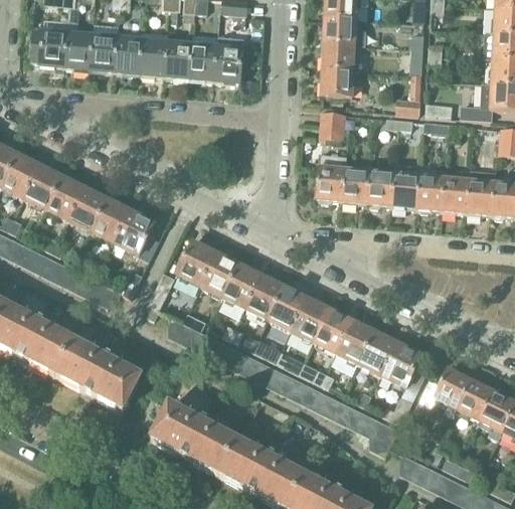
[(43,0),(43,5),(69,8),(74,8),(75,0),(43,0)]
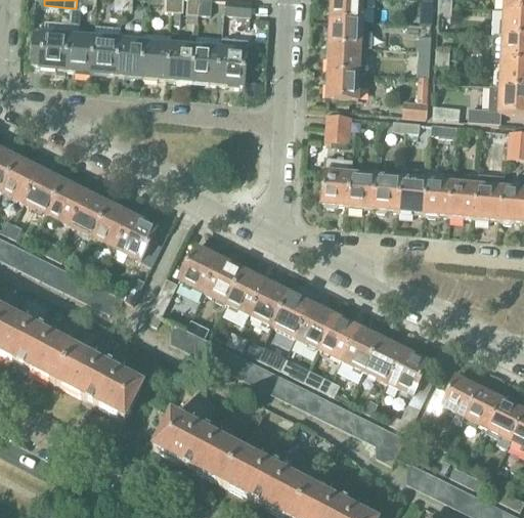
[(114,0),(113,11),(122,11),(123,0),(114,0)]
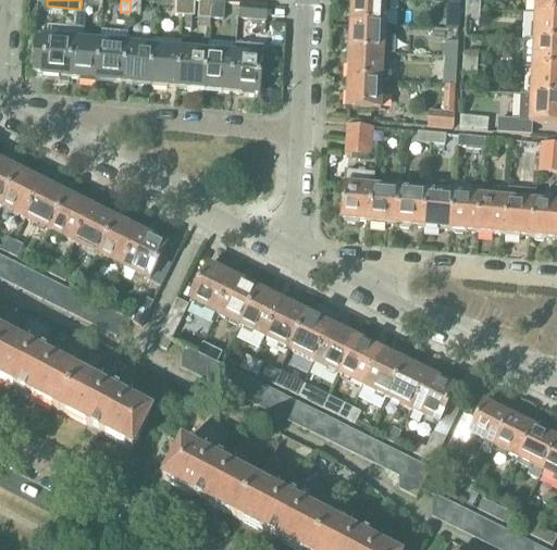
[(131,0),(130,12),(139,13),(140,0),(131,0)]
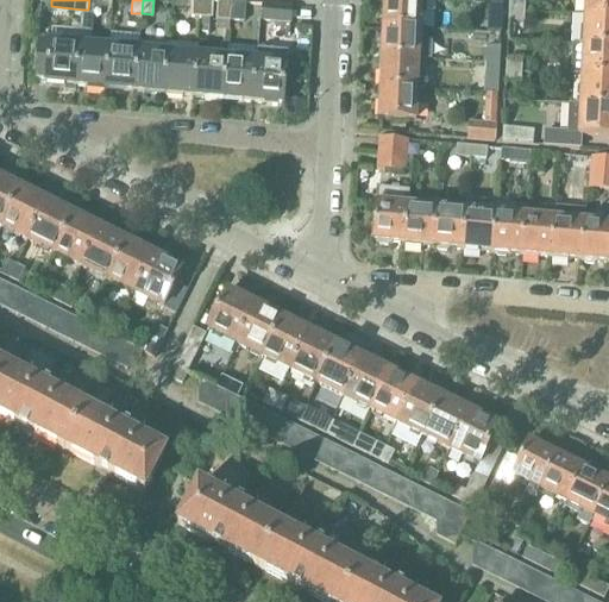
[(201,14),(202,0),(192,0),(190,13),(201,14)]
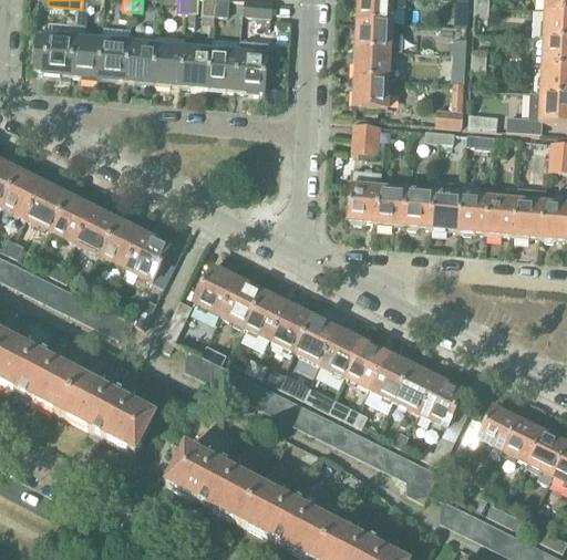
[(188,0),(187,13),(197,14),(198,0),(188,0)]
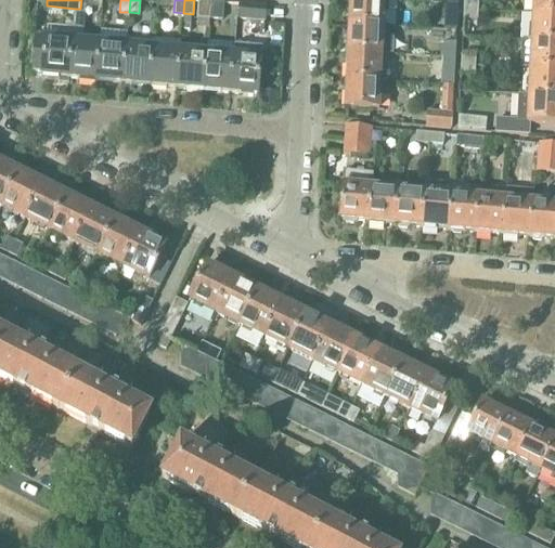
[(198,7),(197,14),(209,15),(211,0),(198,0),(198,7)]
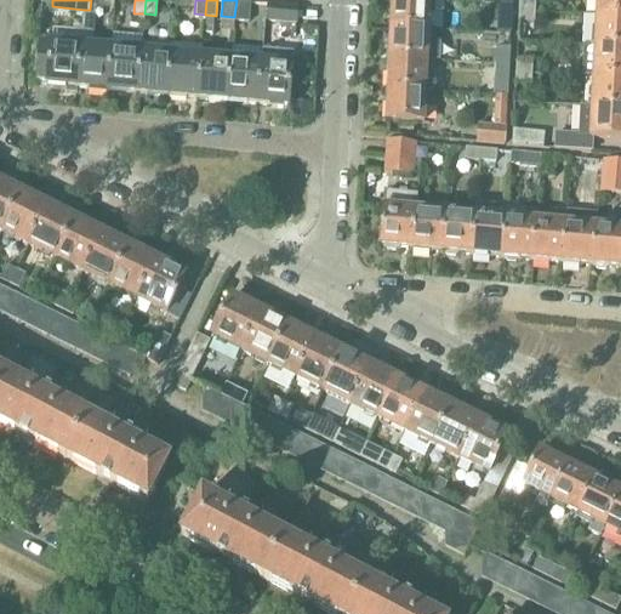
[(237,0),(234,17),(235,17),(250,17),(250,11),(251,0),(237,0)]
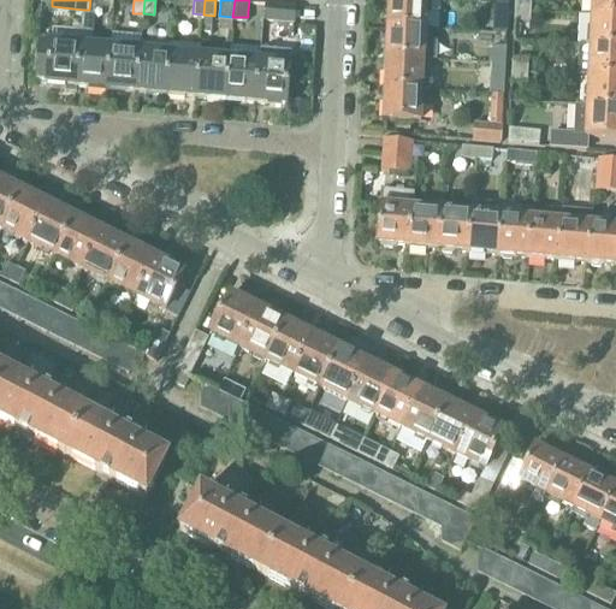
[(295,1),(292,1),(279,0),(266,0),(265,16),(294,18),(295,1)]
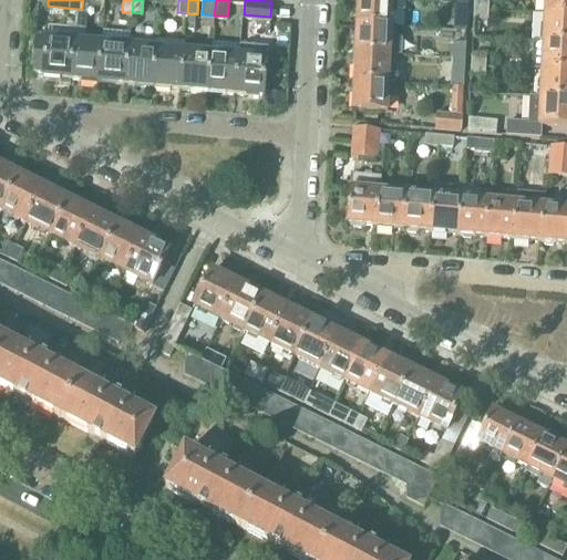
[(357,0),(357,21),(392,22),(393,8),(398,8),(398,0),(357,0)]
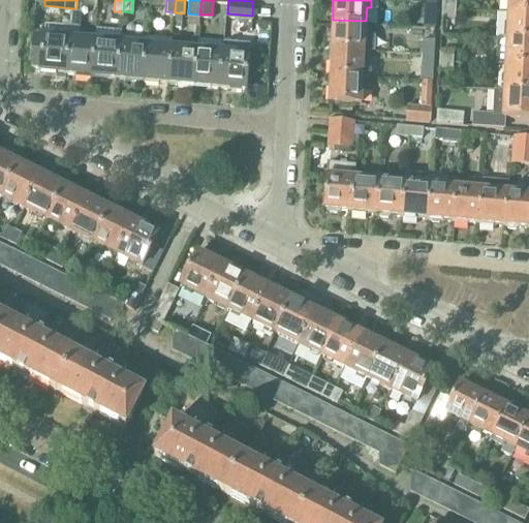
[(437,11),(437,0),(425,0),(425,10),(437,11)]
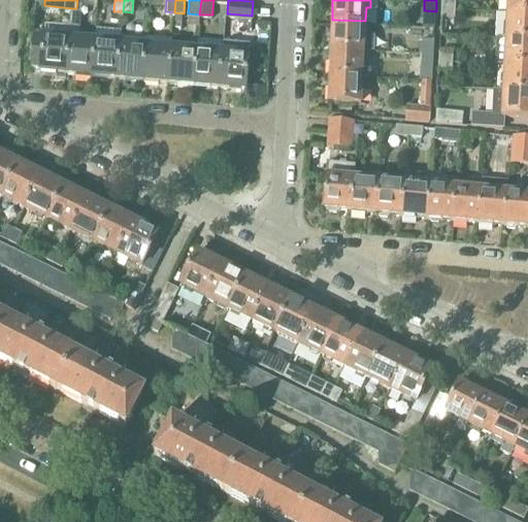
[(509,0),(509,9),(527,9),(527,0),(509,0)]
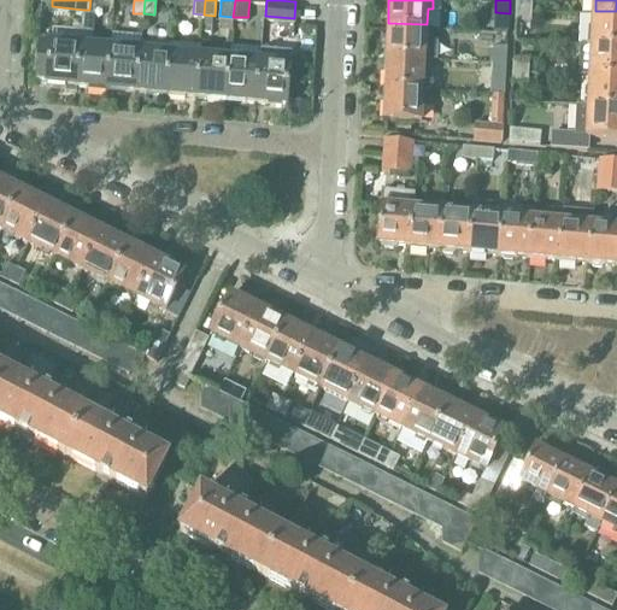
[(530,17),(532,7),(516,6),(515,16),(530,17)]
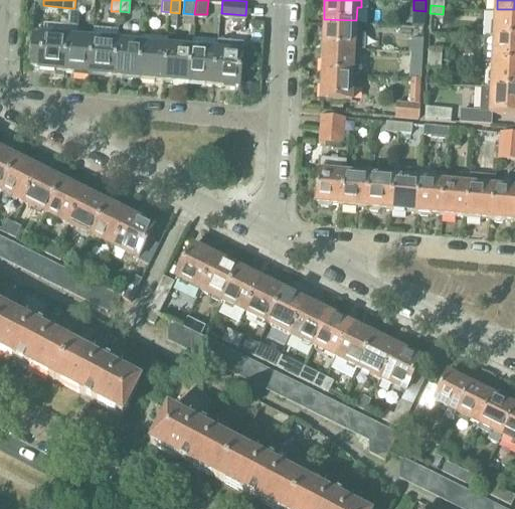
[(67,34),(64,68),(73,69),(74,67),(89,69),(89,70),(90,71),(90,69),(91,69),(94,36),(77,35),(80,8),(74,8),(69,8),(67,34)]
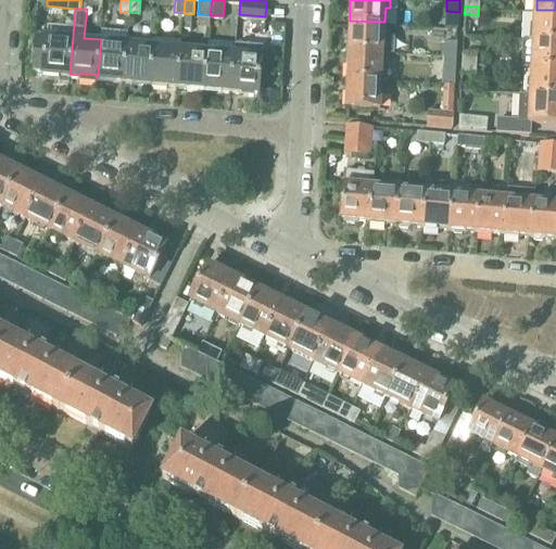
[(555,10),(536,10),(534,36),(555,37),(555,10)]
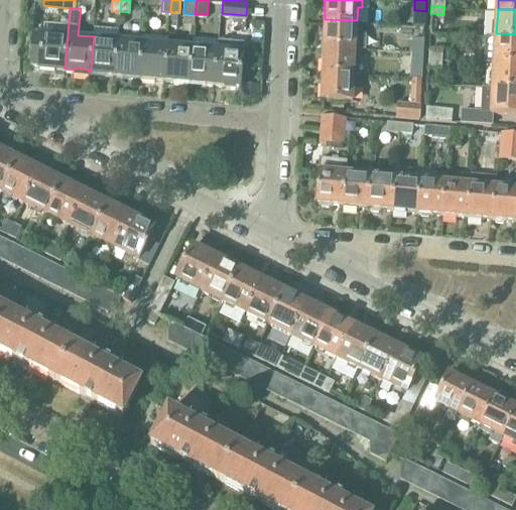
[(325,19),(323,44),(356,46),(360,46),(367,46),(368,30),(361,30),(361,21),(357,20),(325,19)]
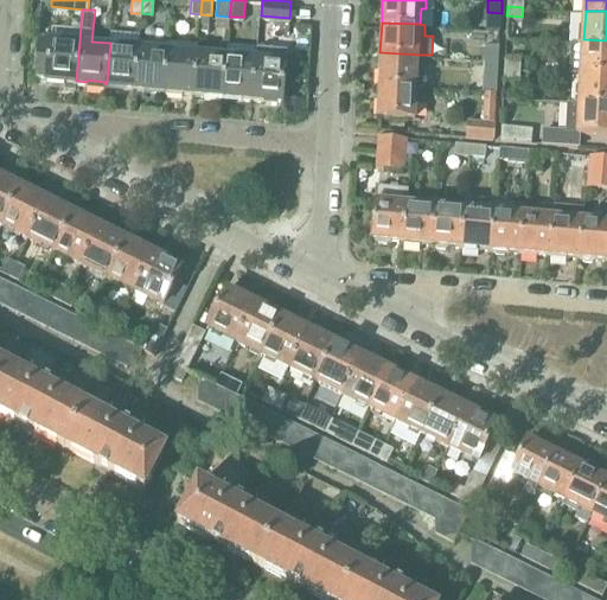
[(140,45),(136,87),(146,88),(146,85),(163,87),(163,89),(164,89),(165,87),(166,87),(168,48),(170,38),(141,36),(140,45)]
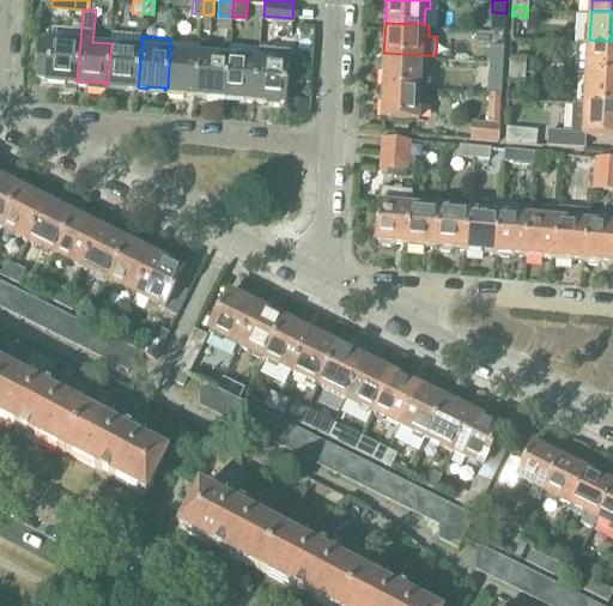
[(196,92),(200,52),(201,38),(171,36),(171,38),(170,48),(168,88),(183,90),(183,91),(196,92)]
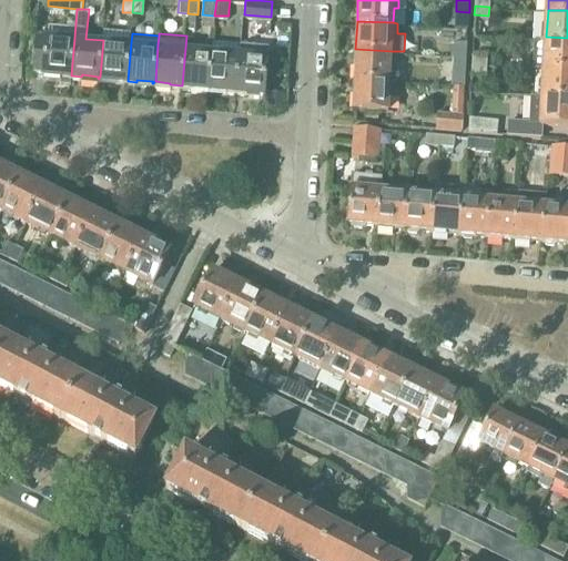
[(60,74),(71,75),(74,38),(47,36),(46,38),(38,37),(34,70),(42,71),(42,73),(43,73),(43,71),(60,73),(60,74)]
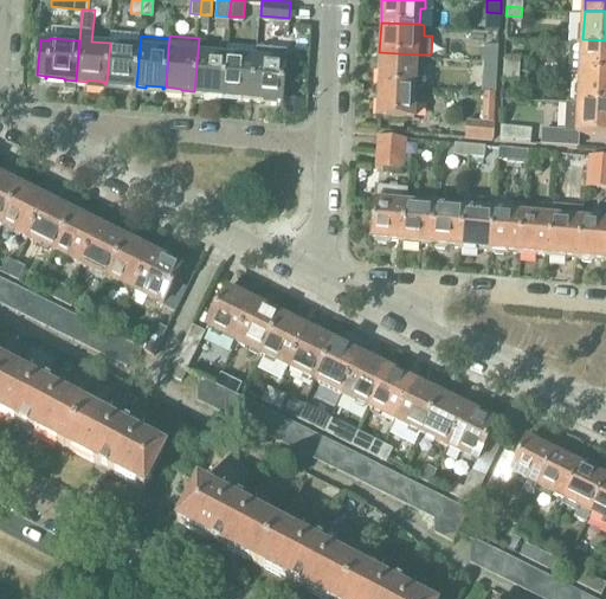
[(571,39),(568,69),(581,70),(605,70),(605,40),(582,39),(571,39)]
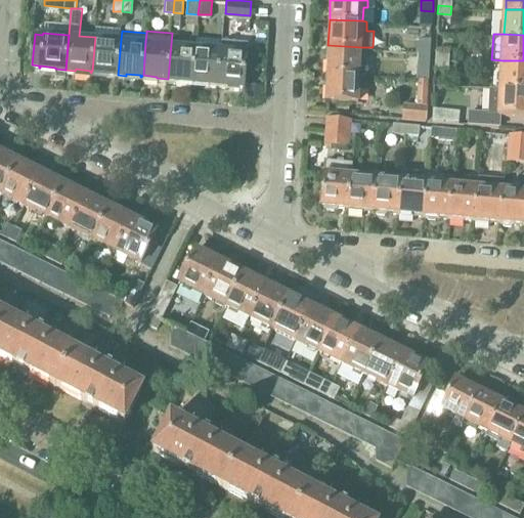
[(419,36),(418,49),(430,50),(430,37),(419,36)]
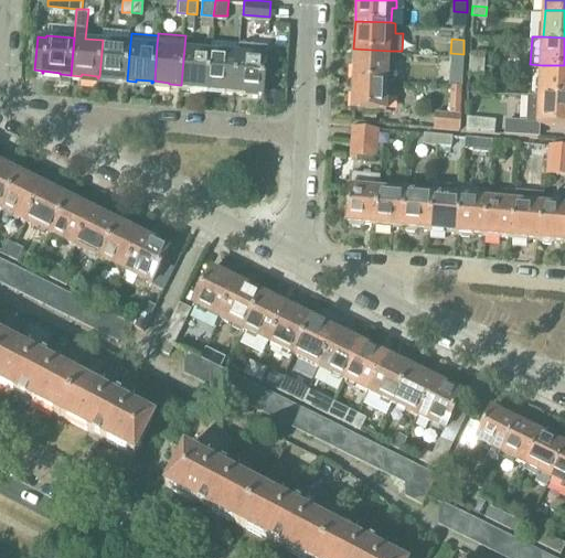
[(115,79),(127,81),(130,42),(103,40),(99,76),(115,77),(115,79)]
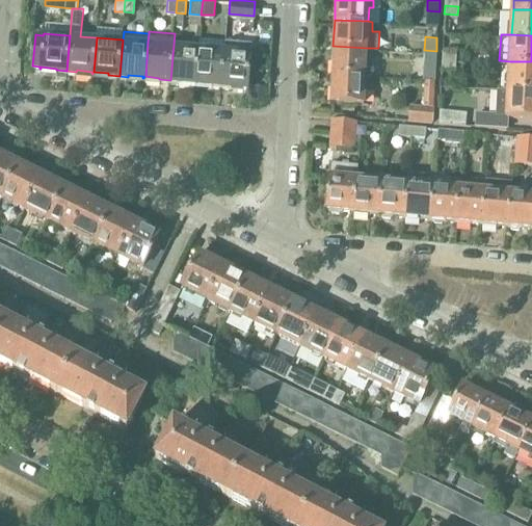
[(225,41),(224,49),(221,85),(230,86),(230,84),(245,85),(245,87),(247,87),(250,43),(225,41)]
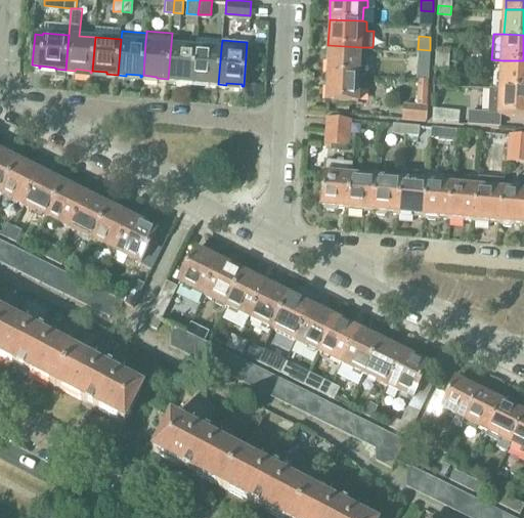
[(197,46),(171,44),(168,79),(176,80),(176,78),(190,79),(190,81),(192,82),(193,80),(197,46)]
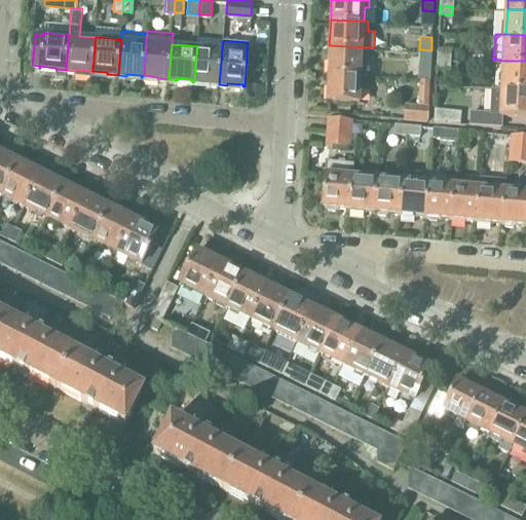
[(329,45),(328,71),(365,73),(365,72),(362,72),(362,60),(366,60),(367,47),(363,47),(329,45)]
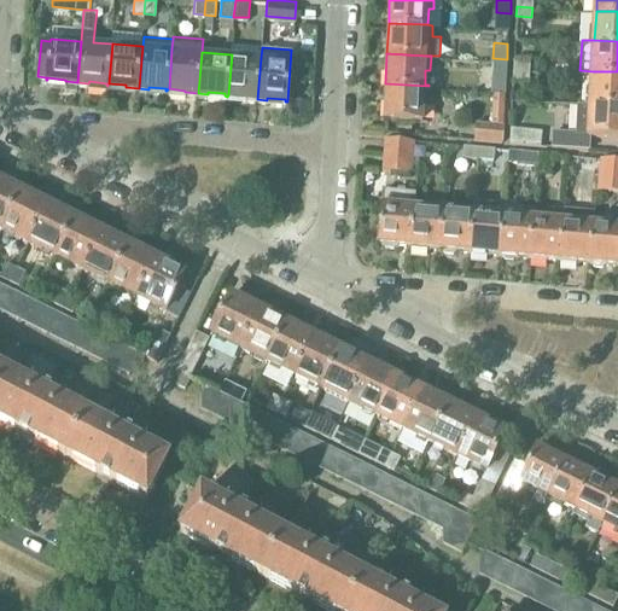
[(245,98),(257,99),(261,57),(232,54),(228,94),(245,95),(245,98)]
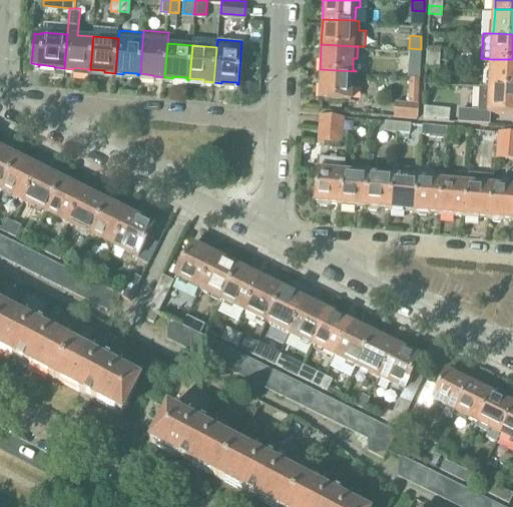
[(427,45),(426,55),(440,56),(441,46),(427,45)]
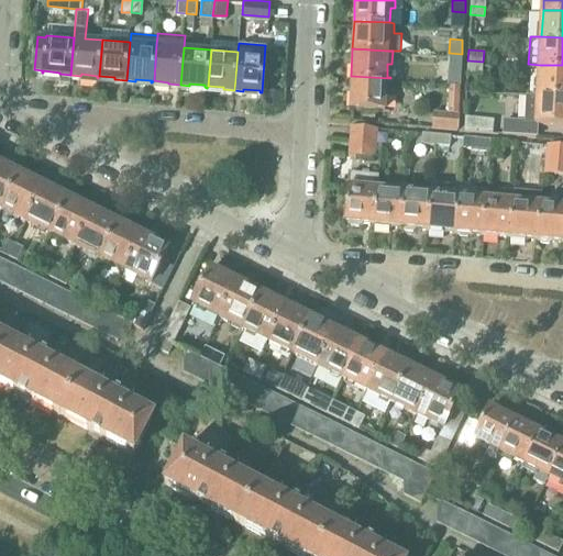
[(462,54),(449,53),(449,67),(461,68),(462,54)]
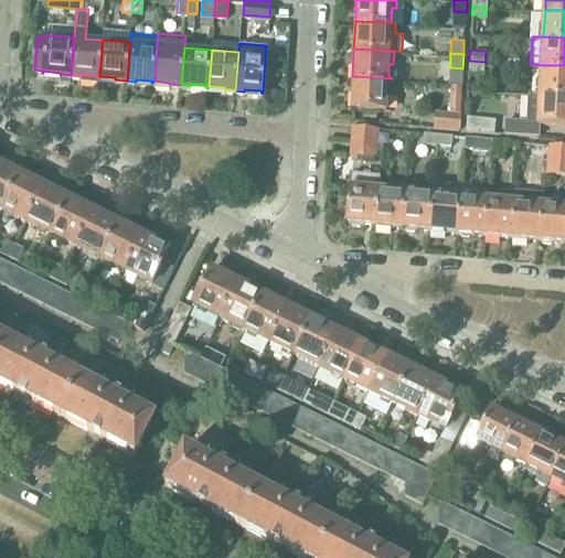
[(484,71),(484,62),(469,61),(469,70),(484,71)]
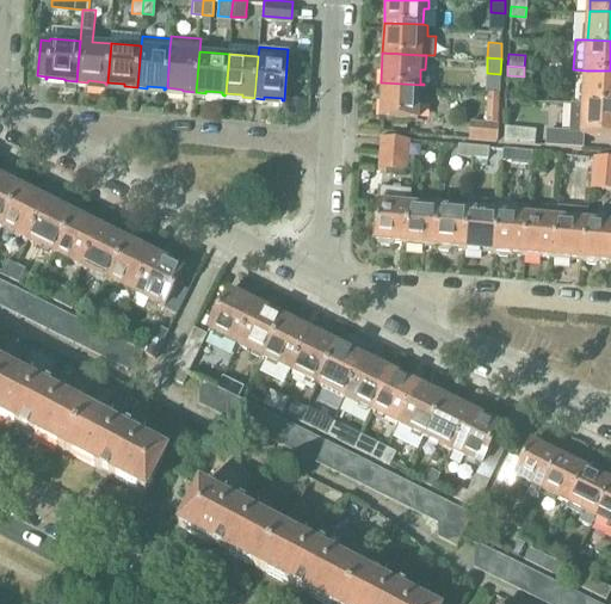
[(585,92),(585,100),(610,100),(610,71),(586,71),(586,78),(585,92)]
